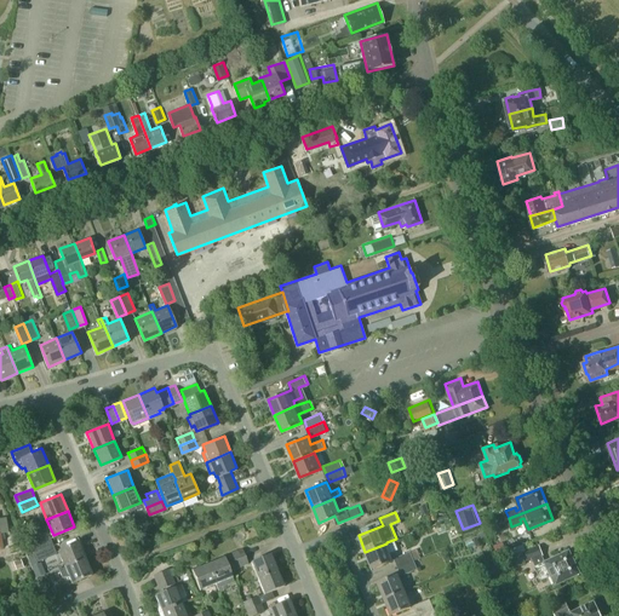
[(154,524),(152,517),(144,520),(147,527),(154,524)]
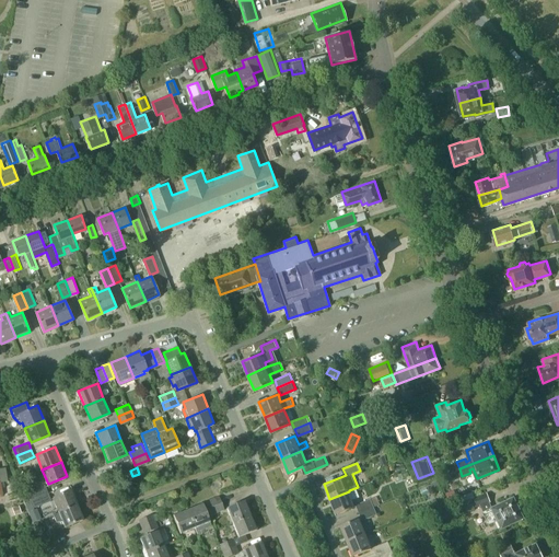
[(45,483),(27,490),(30,497),(48,490),(45,483)]
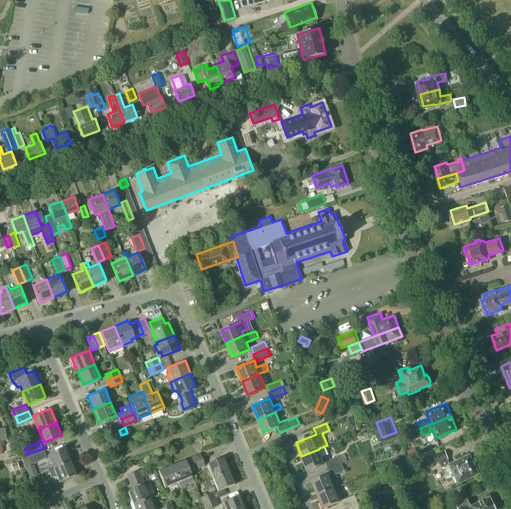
[(54,467),(71,459),(66,446),(48,453),(54,467)]
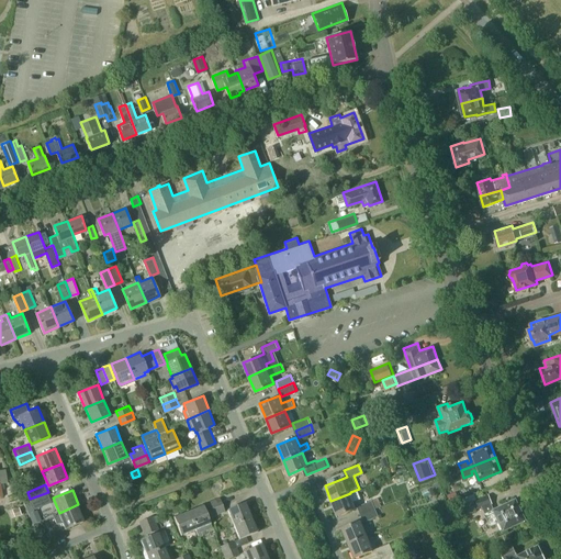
[(48,492),(30,499),(33,505),(51,499),(48,492)]
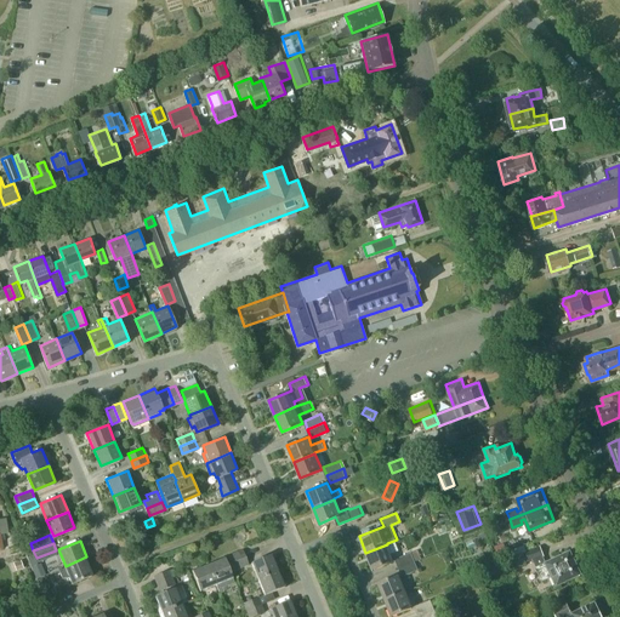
[(387,544),(365,553),(373,569),(393,560),(387,544)]
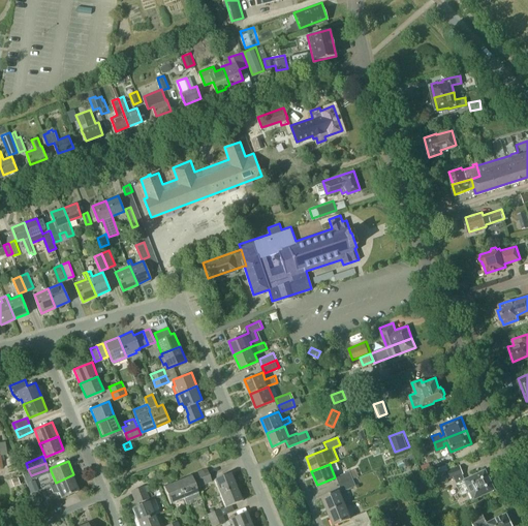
[(474,498),(496,488),(486,467),(474,472),(465,477),(463,472),(463,471),(461,464),(436,472),(439,482),(457,474),(459,481),(457,482),(462,493),(470,489),(474,498)]
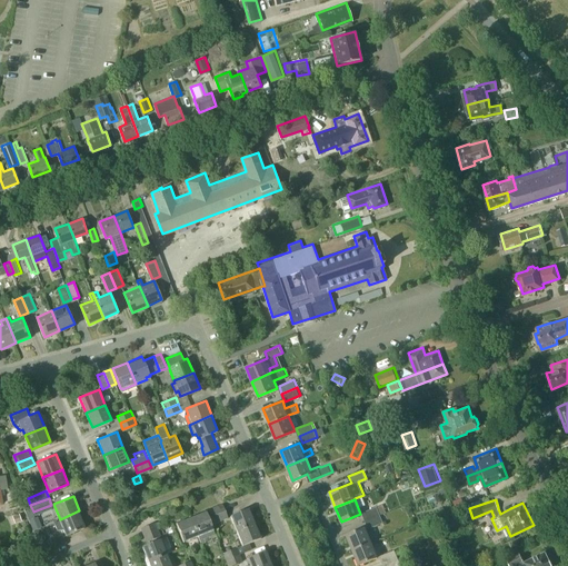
[(384,502),(362,510),(366,518),(380,513),(387,509),(384,502)]
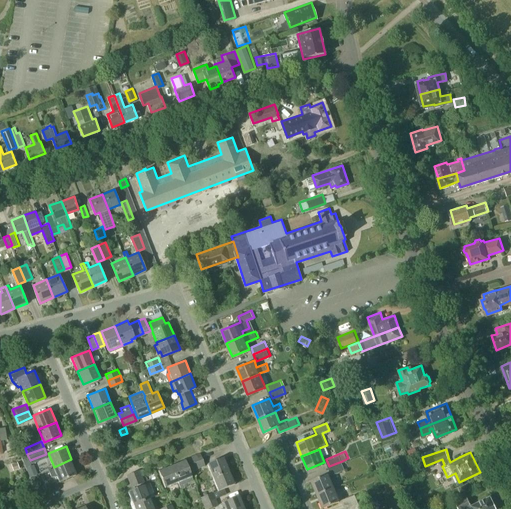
[(188,457),(191,463),(203,458),(200,452),(188,457)]
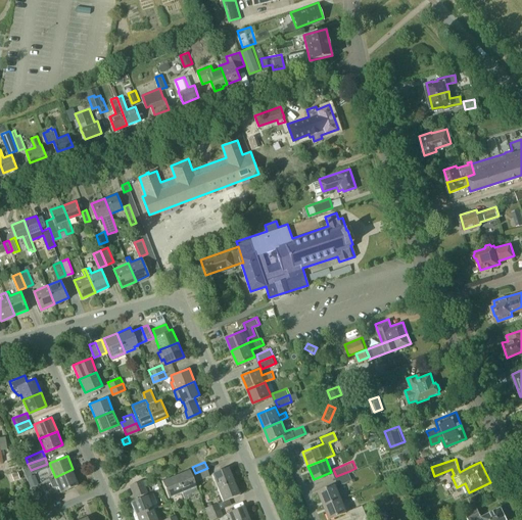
[(218,486),(235,479),(229,465),(211,472),(218,486)]
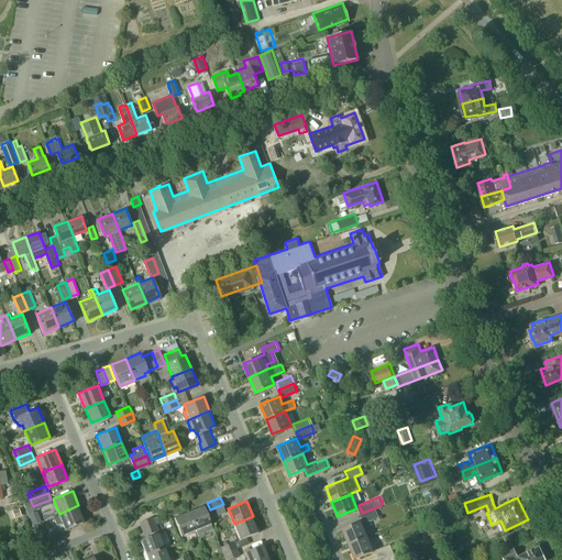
[(204,504),(189,509),(197,529),(198,533),(212,527),(204,504)]
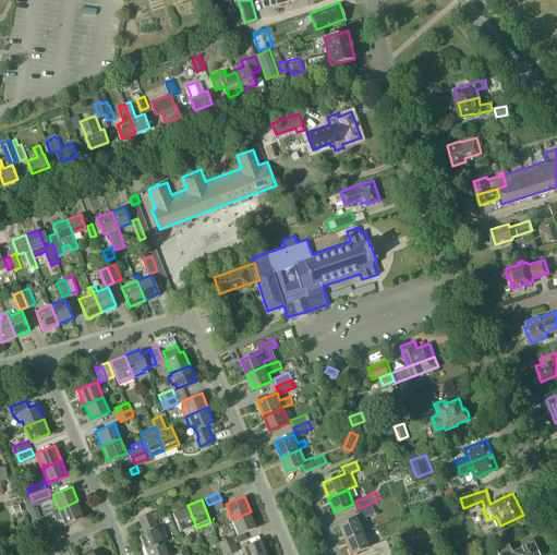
[(223,506),(221,499),(208,505),(210,511),(223,506)]
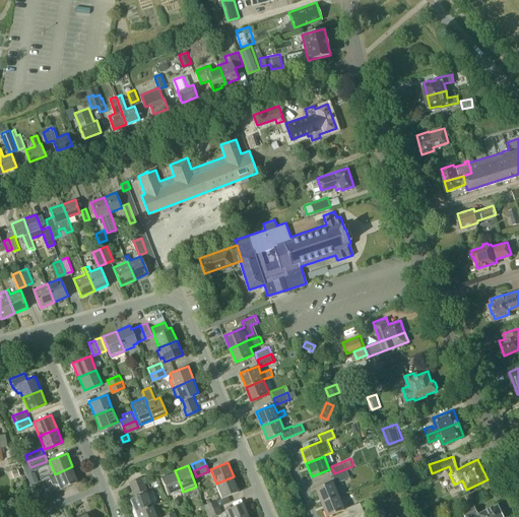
[(78,480),(72,466),(55,474),(50,475),(53,482),(58,481),(60,488),(78,480)]
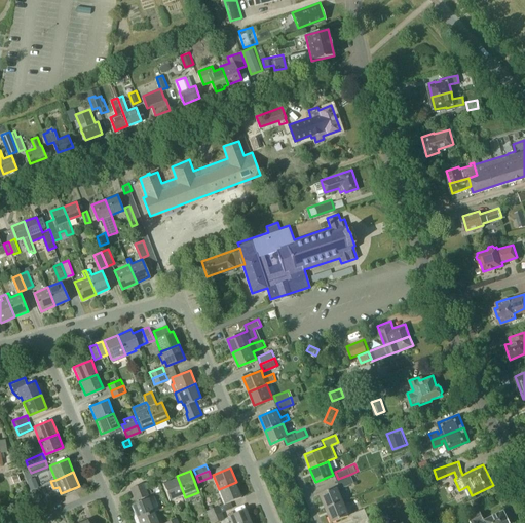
[(338,479),(341,486),(354,481),(351,474),(338,479)]
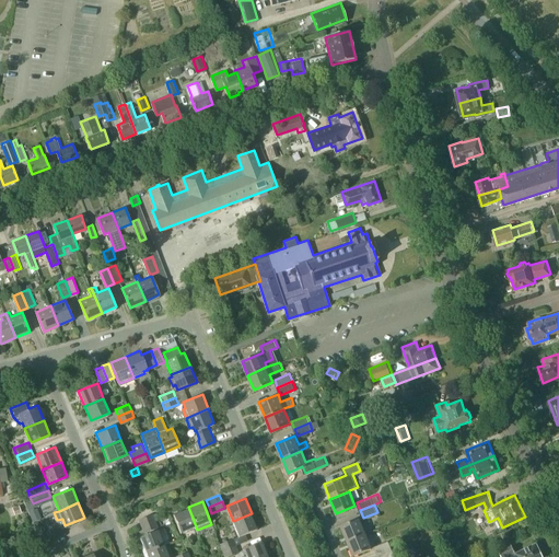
[(441,518),(458,510),(456,505),(449,508),(450,510),(439,514),(441,518)]
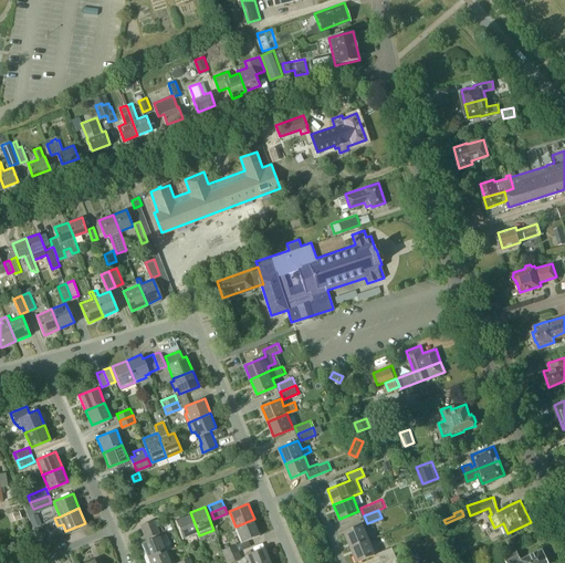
[(198,532),(190,512),(175,519),(182,538),(198,532)]
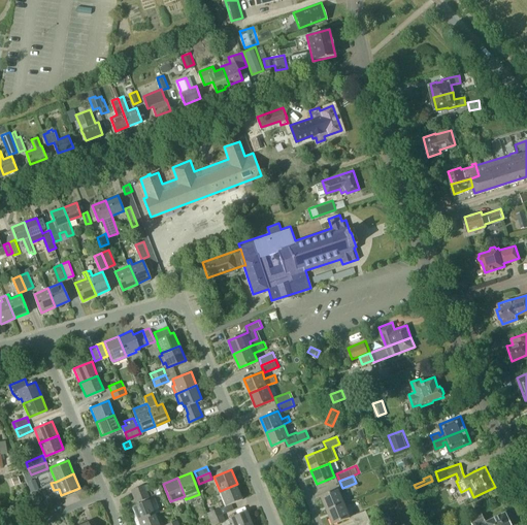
[(131,488),(134,494),(147,489),(145,483),(131,488)]
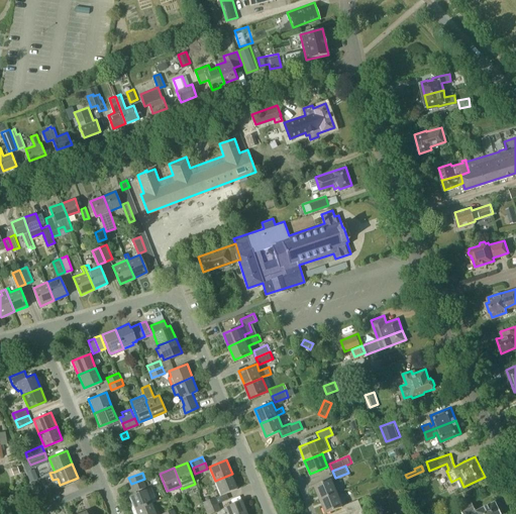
[(237,488),(232,474),(215,481),(220,494),(237,488)]
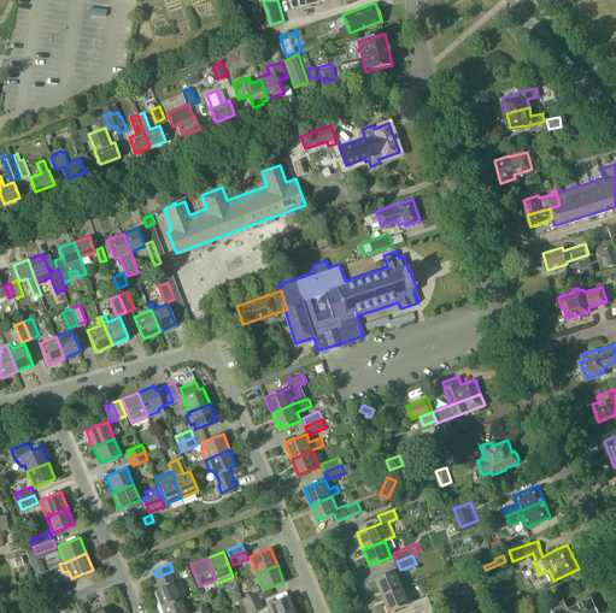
[(375,579),(382,595),(403,587),(397,570),(375,579)]
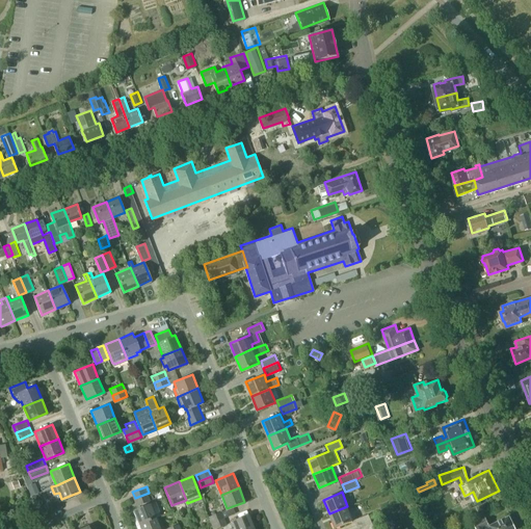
[(151,499),(149,493),(135,498),(137,504),(151,499)]
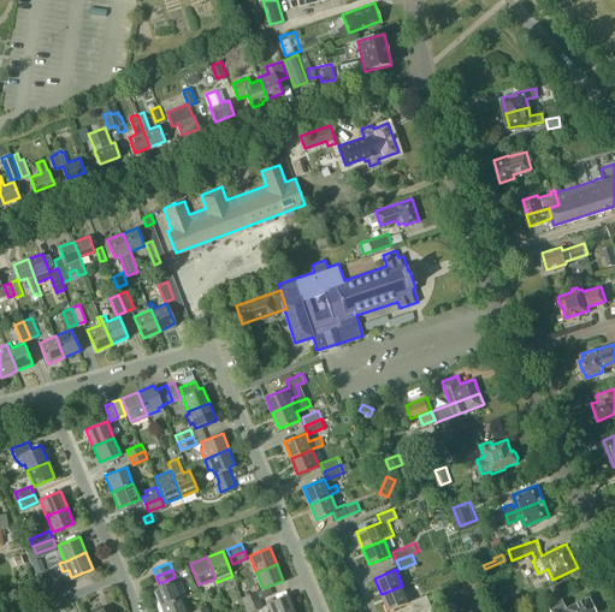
[(57,592),(72,584),(69,576),(52,583),(57,592)]
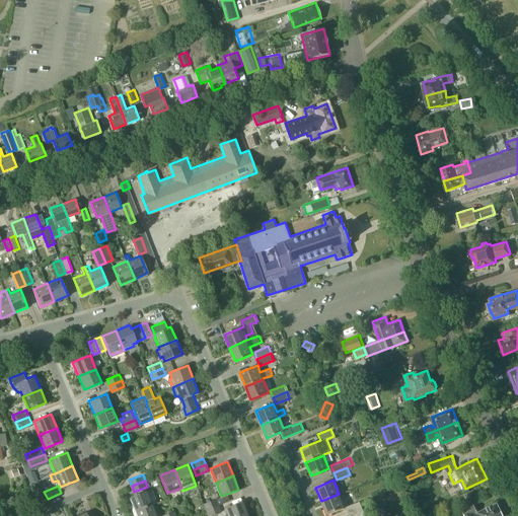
[(129,498),(134,511),(152,504),(146,491),(129,498)]
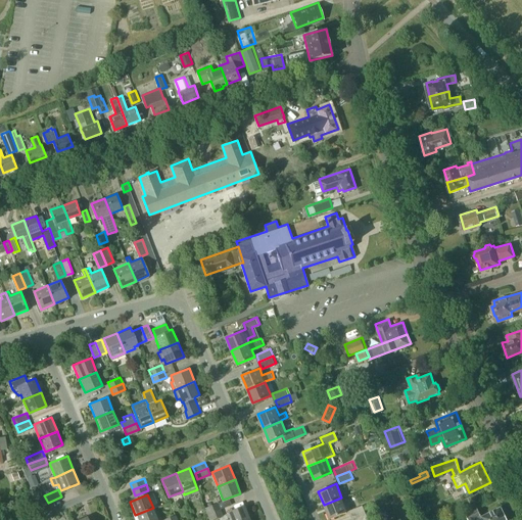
[(341,498),(324,505),(329,518),(347,511),(341,498)]
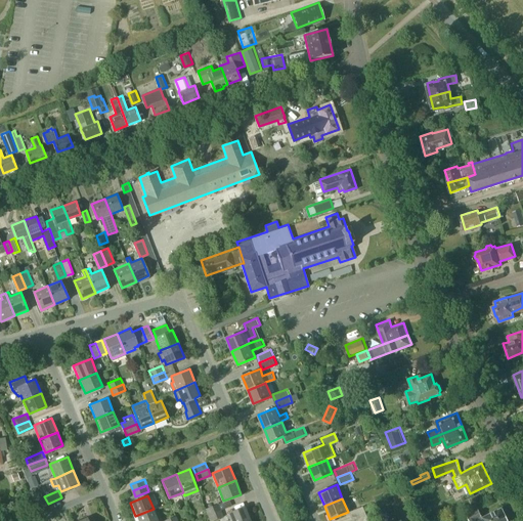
[(219,503),(206,508),(209,514),(221,509),(219,503)]
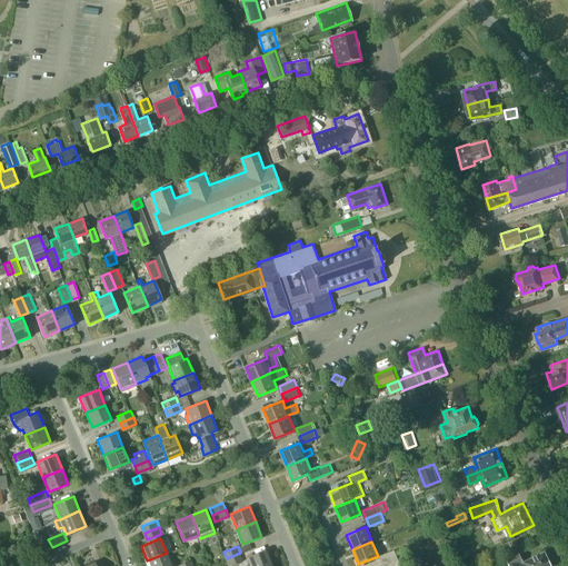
[(396,548),(380,554),(384,562),(399,556),(396,548)]
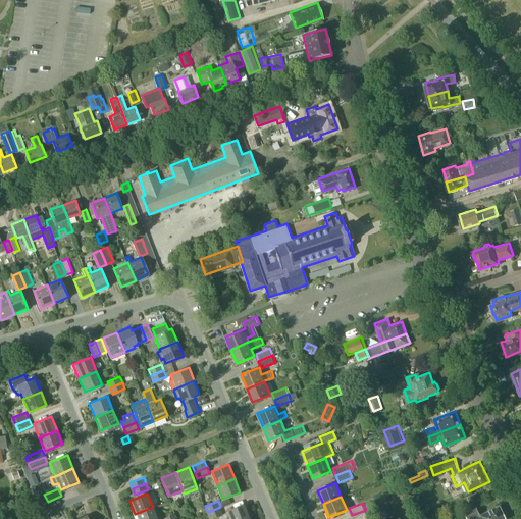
[(227,511),(230,518),(244,518),(250,517),(245,504),(227,511)]
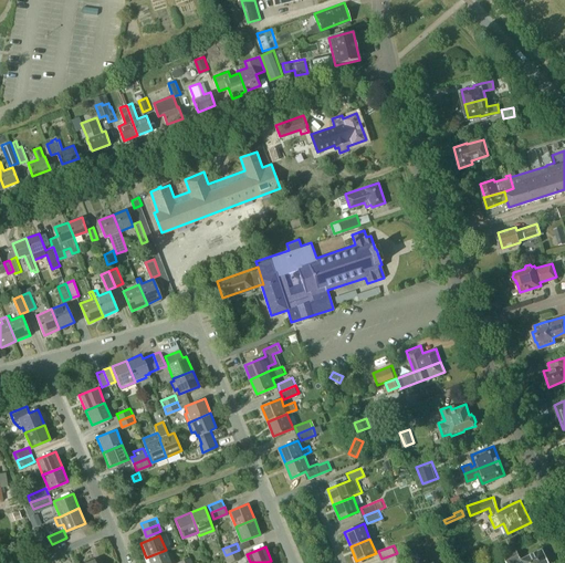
[(550,562),(543,548),(522,558),(518,548),(504,554),(509,562),(550,562)]
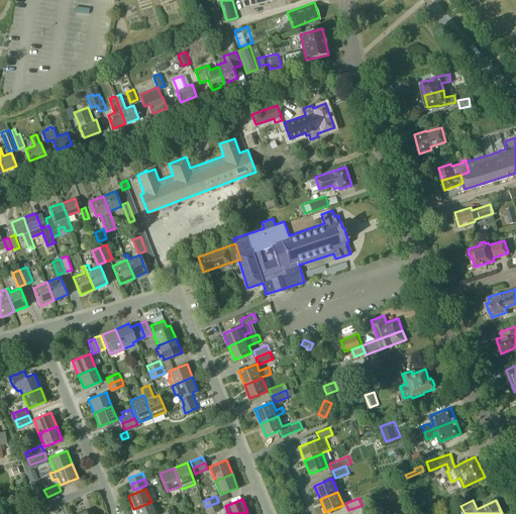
[(156,513),(151,502),(133,509),(135,513),(156,513)]
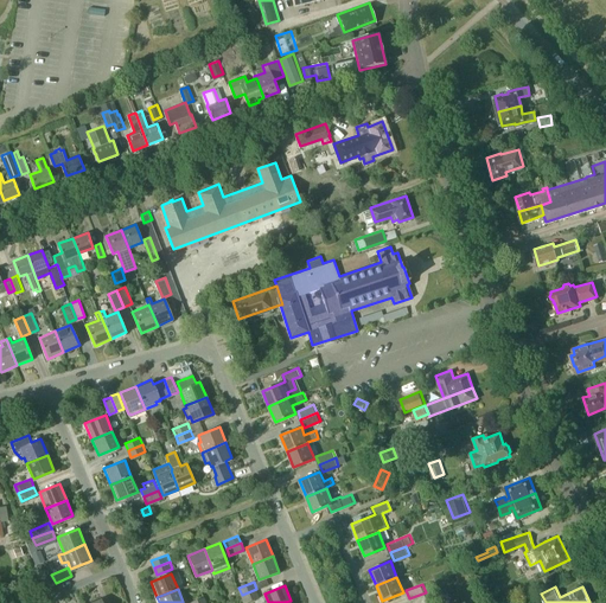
[(259,595),(256,589),(242,595),(244,601),(259,595)]
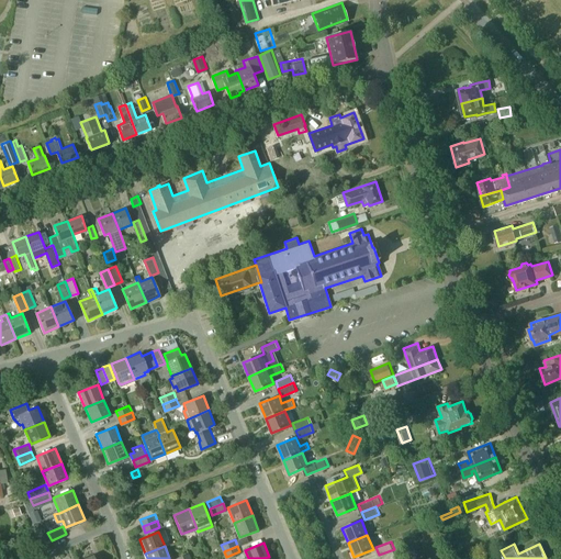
[(379,555),(380,558),(390,558),(396,557),(394,549),(379,555)]
